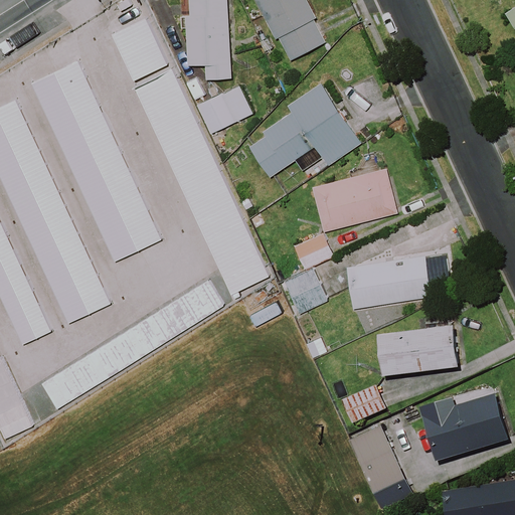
[(230,77),(225,0),(191,0),(192,16),(183,16),(186,65),(204,64),(205,79),(230,77)]
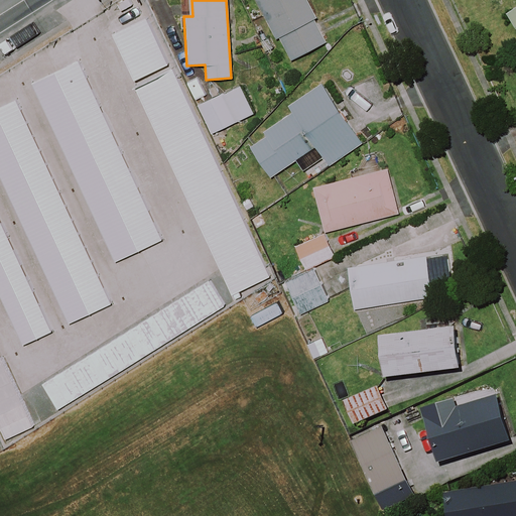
[(252,0),(273,39),(276,37),(288,61),(326,42),(303,0),(252,0)]
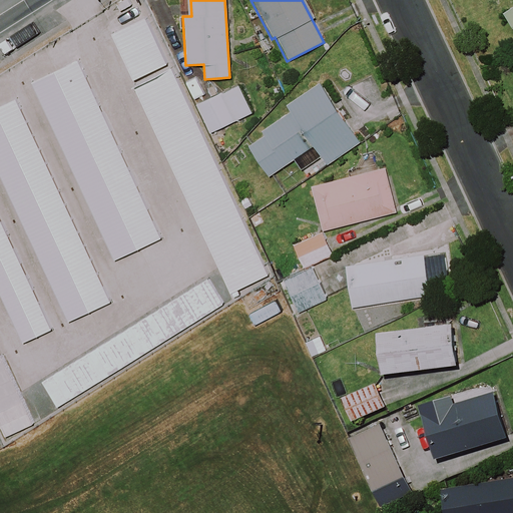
[(512,8),(502,16),(512,32),(512,8)]
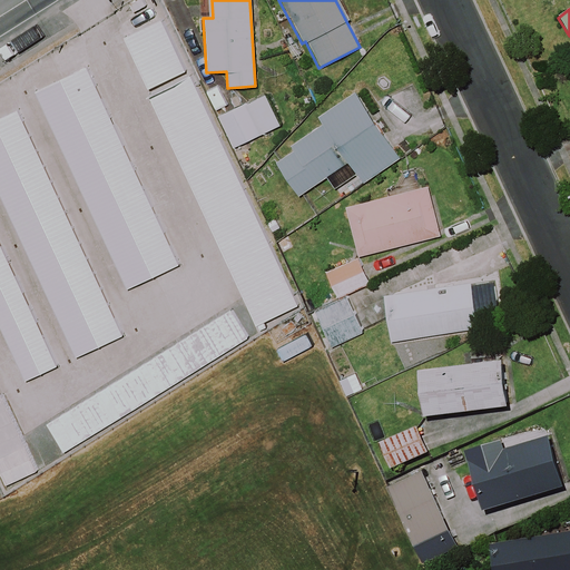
[(164,22),(124,40),(147,91),(187,74),(164,22)]
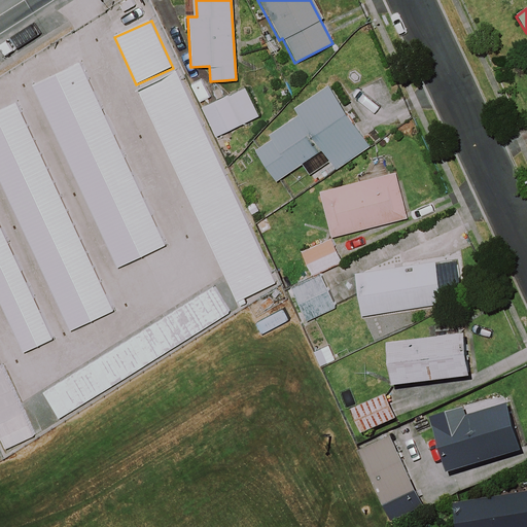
[(172,240),(86,54),(31,79),(116,266),(172,240)]
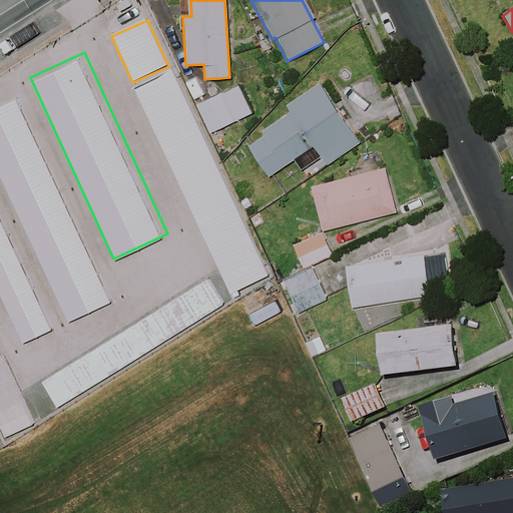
[(174,72),(134,90),(228,295),(269,277),(174,72)]
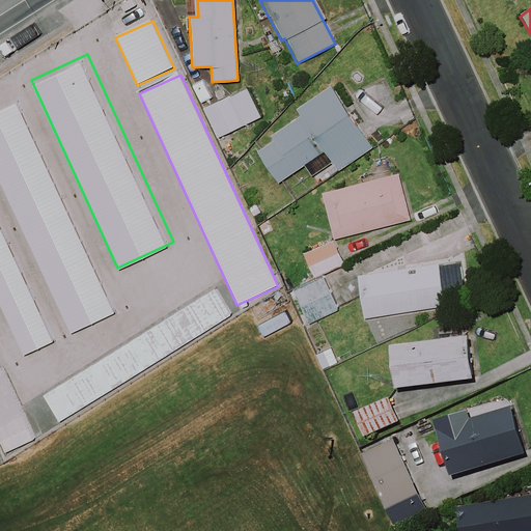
[(370,148),(330,86),(296,109),(300,116),(254,146),(277,183),(305,165),(311,176),(331,164),(336,171),(370,148)]
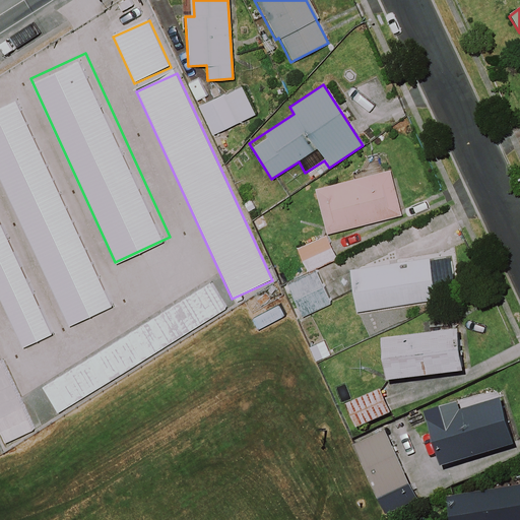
[(254,116),(241,87),(200,106),(213,135),(254,116)]
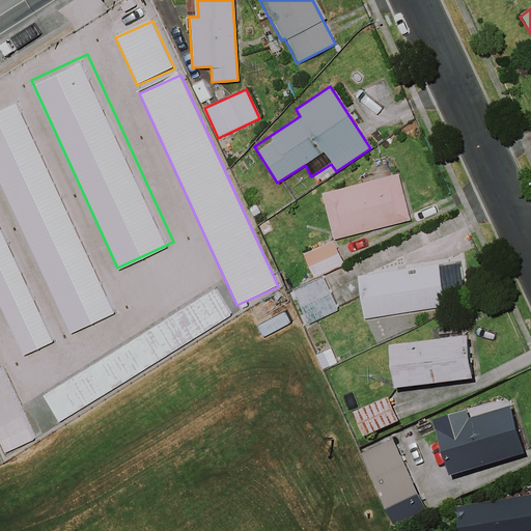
[(22,102),(0,111),(0,182),(68,331),(117,309),(22,102)]
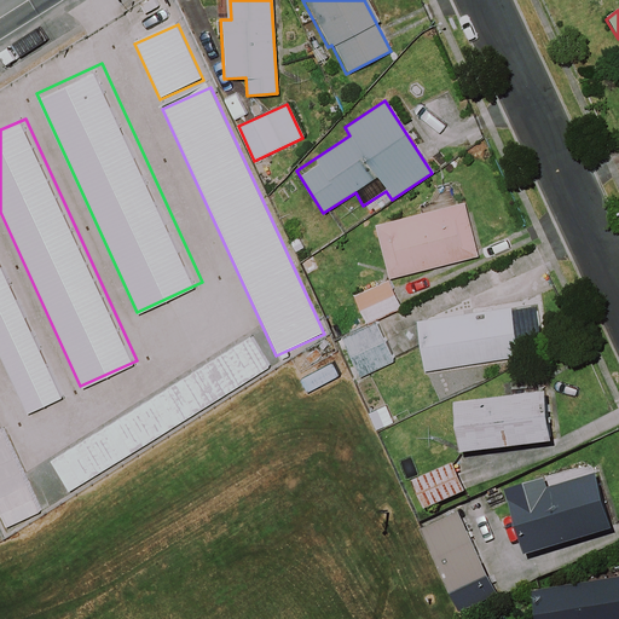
[(476,255),(462,202),(372,226),(387,279),(476,255)]
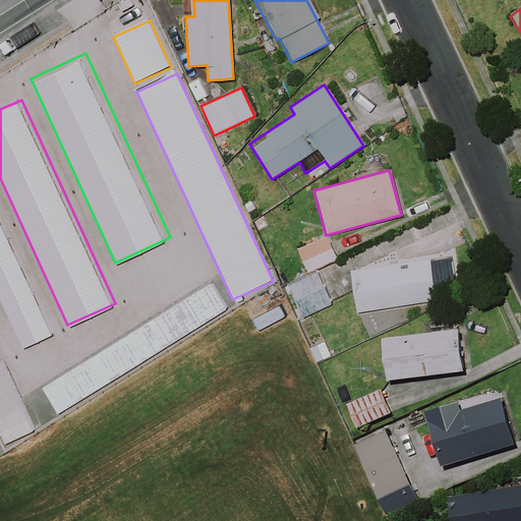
[(0,215),(0,293),(25,349),(55,335),(0,215)]
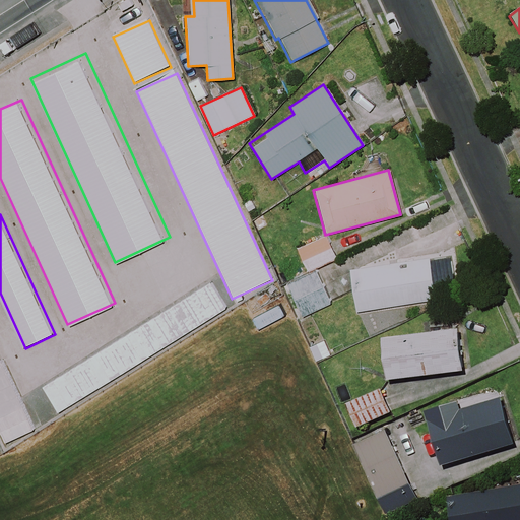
[(337,259),(328,236),(295,249),(304,272),(337,259)]
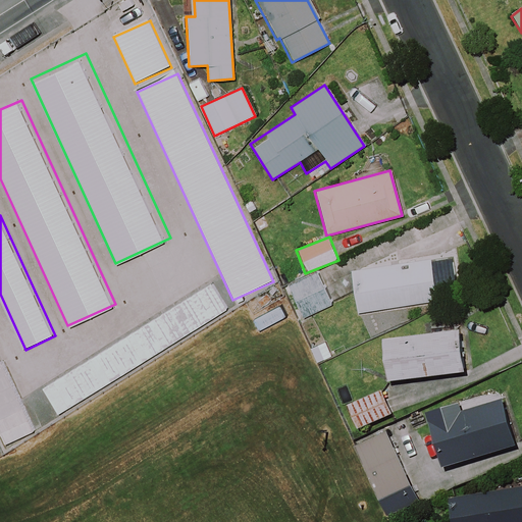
[(436,300),(430,259),(355,270),(361,312),(436,300)]
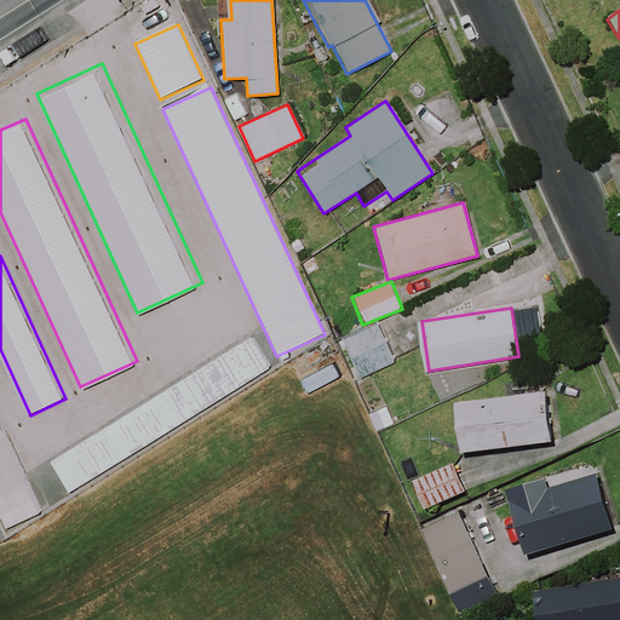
[(391,363),(374,326),(340,340),(357,378),(391,363)]
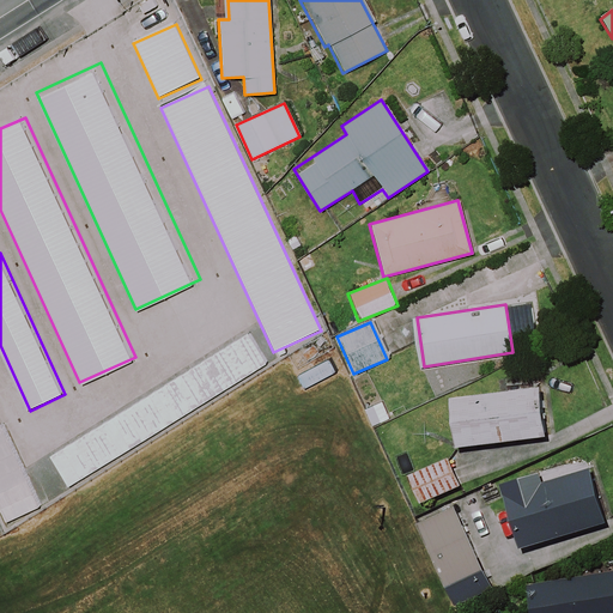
[(546,439),(540,389),(448,402),(454,451),(546,439)]
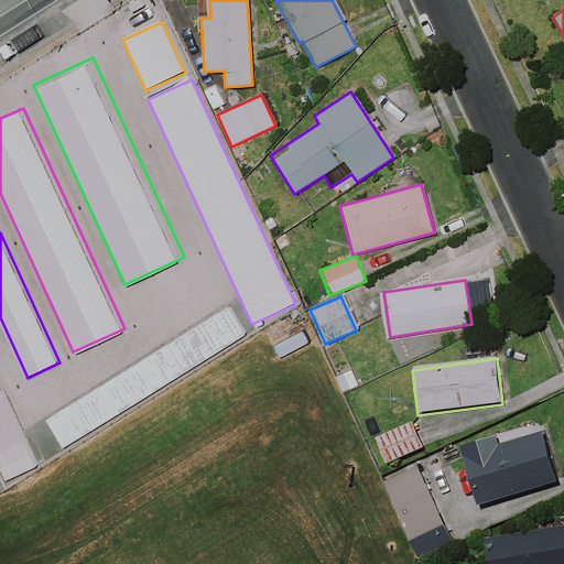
[(424,449),(414,424),(375,440),(386,465),(424,449)]
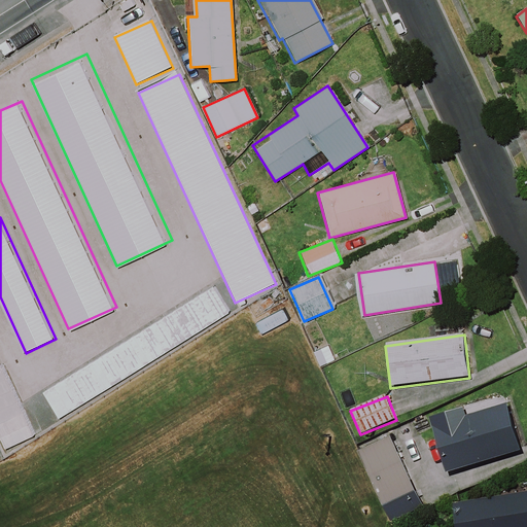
[(518,453),(502,401),(431,422),(447,473),(518,453)]
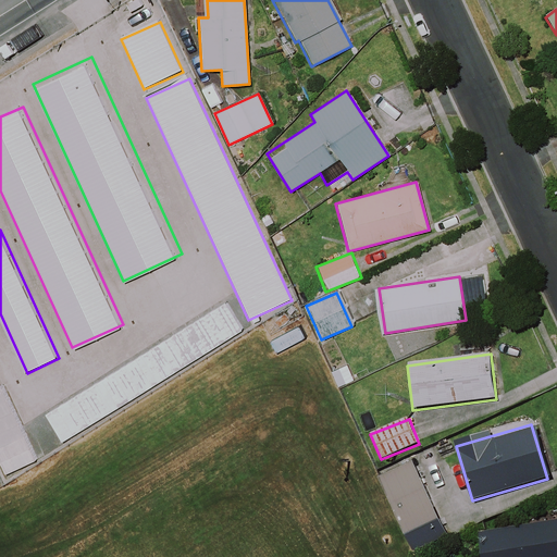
[(445,540),(411,463),(379,479),(412,554),(445,540)]
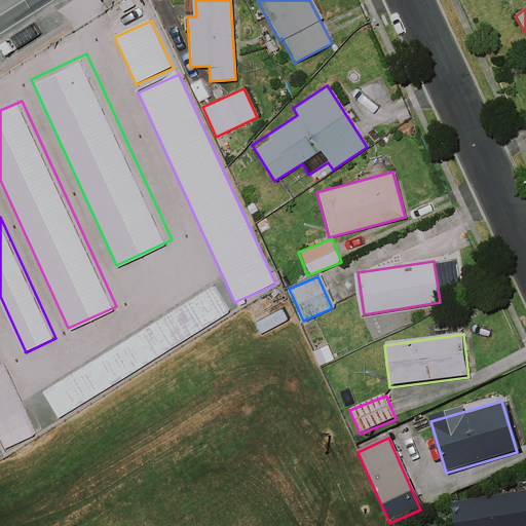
[(525,525),(525,492),(451,505),(454,525),(525,525)]
